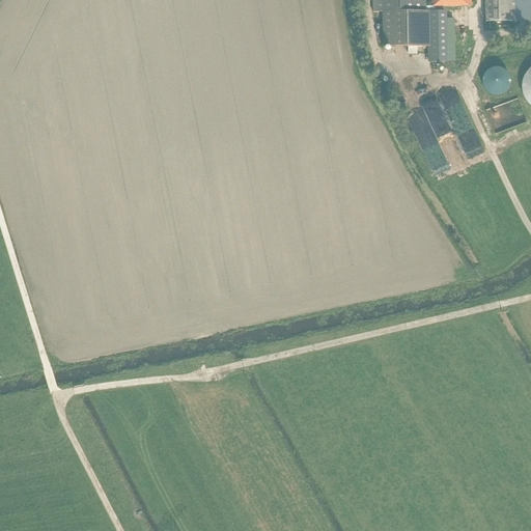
[(372,0),(372,14),(383,14),(383,48),(408,48),(408,55),(417,55),(417,48),(430,48),(430,12),(424,12),(424,0),(430,0),(430,7),(471,7),(470,0),(372,0)]
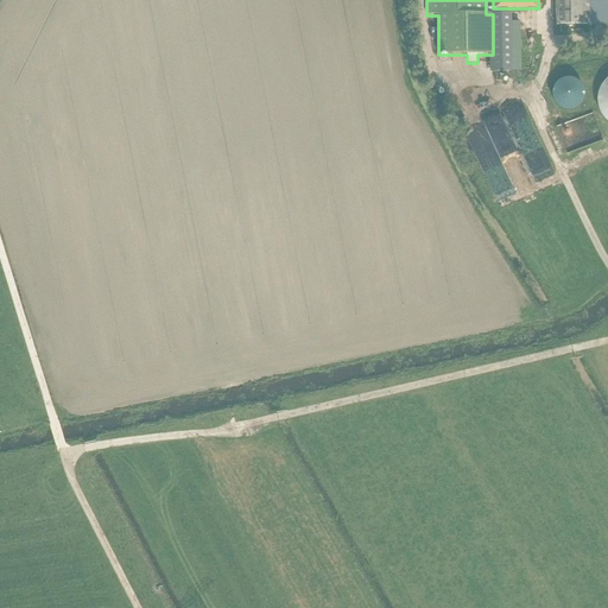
[(591,26),(591,0),(555,0),(555,26),(591,26)]
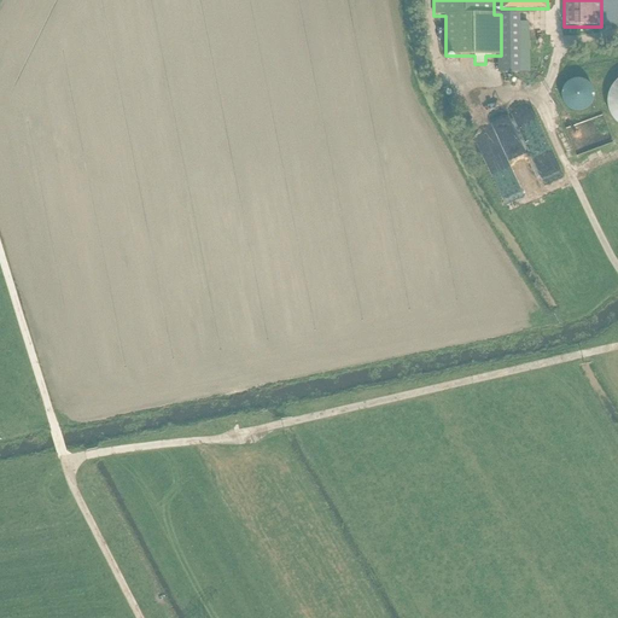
[(606,101),(606,103),(606,104),(606,105),(606,108),(607,110),(607,111),(607,112),(608,114),(608,115),(610,116),(610,117),(611,120),(612,121),(613,122),(614,122),(616,123),(617,124),(617,77),(617,79),(616,80),(614,81),(613,82),(613,83),(612,83),(611,86),(610,87),(608,89),(608,91),(607,92),(607,93),(606,95),(606,97),(606,98),(606,99),(606,100),(606,101)]
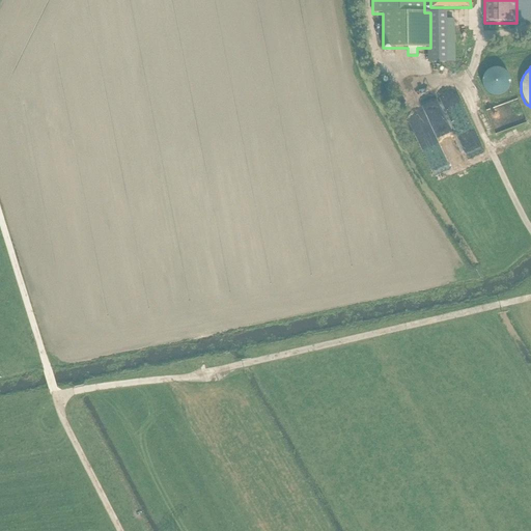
[(497,96),(499,96),(501,95),(503,94),(505,92),(507,91),(508,89),(509,87),(510,84),(510,82),(510,79),(509,77),(508,75),(506,73),(504,71),(502,70),(500,68),(497,68),(495,68),(493,68),(490,70),(487,71),(485,73),(484,75),(482,77),(482,80),(481,82),(482,85),(482,87),(483,89),(485,91),(487,93),(490,94),(492,95),(494,96),(497,96)]
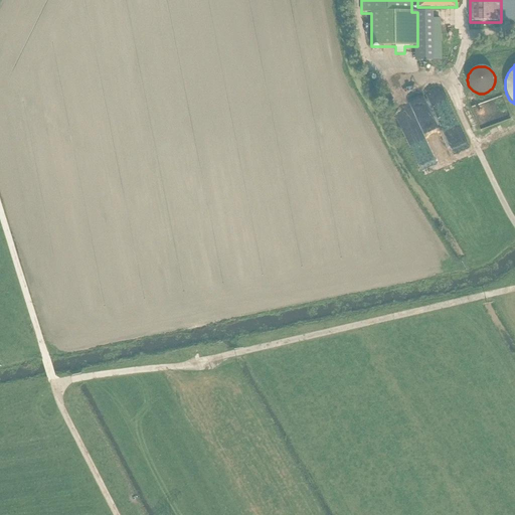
[(434,162),(470,147),(445,91),(437,95),(441,105),(433,108),(426,95),(393,110),(419,168),(427,165),(424,158),(431,155),(434,162)]
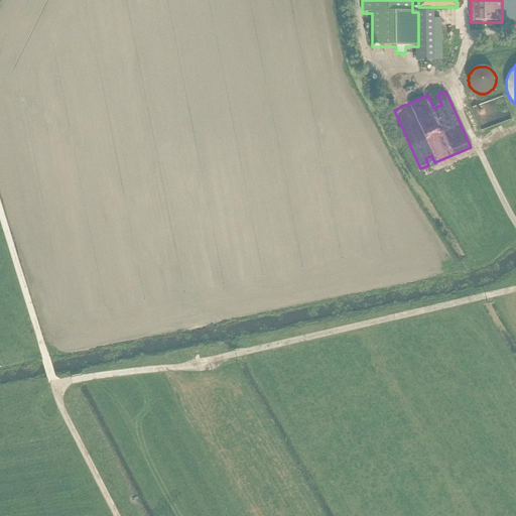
[(494,110),(477,116),(481,129),(509,120),(506,111),(495,115),(494,110)]
